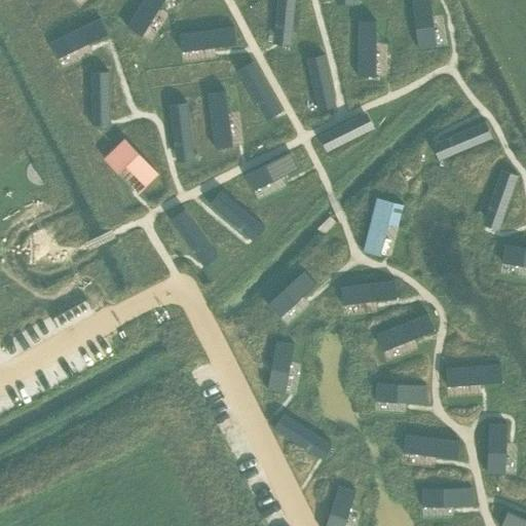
[(143,0),(127,26),(143,35),(161,6),(164,0),(143,0)]
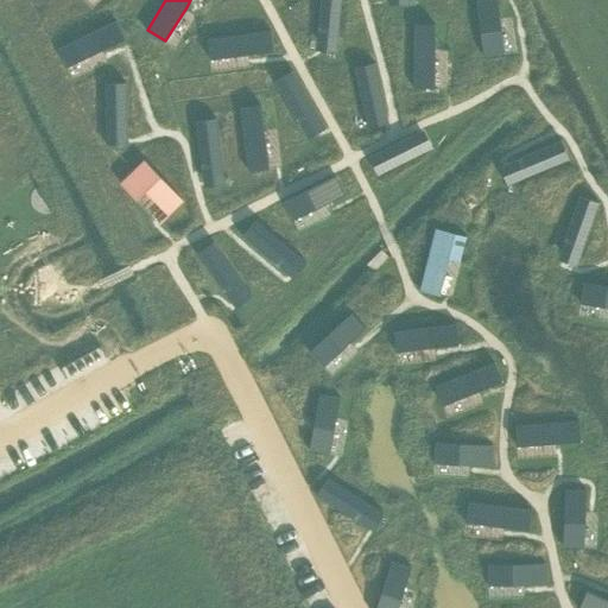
[(320,0),(315,45),(336,48),(341,0),(320,0)]
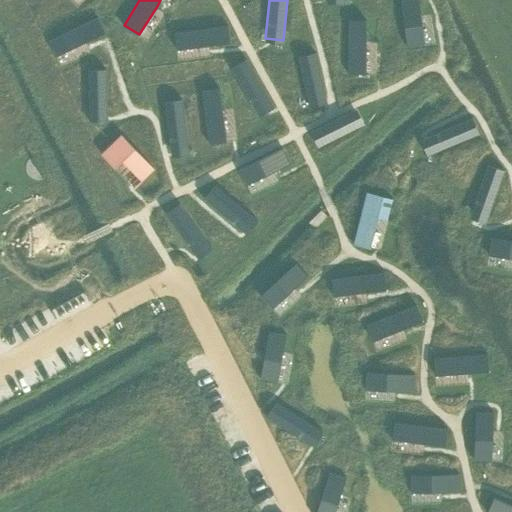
[(418,0),(400,0),(407,46),(425,43),(418,0)]
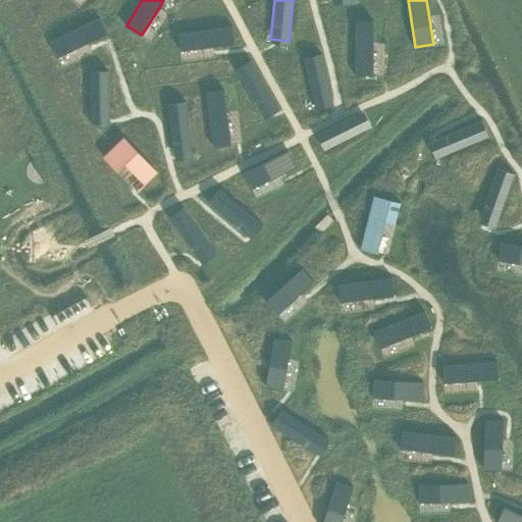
[(100,17),(50,41),(58,58),(89,43),(108,34),(100,17)]
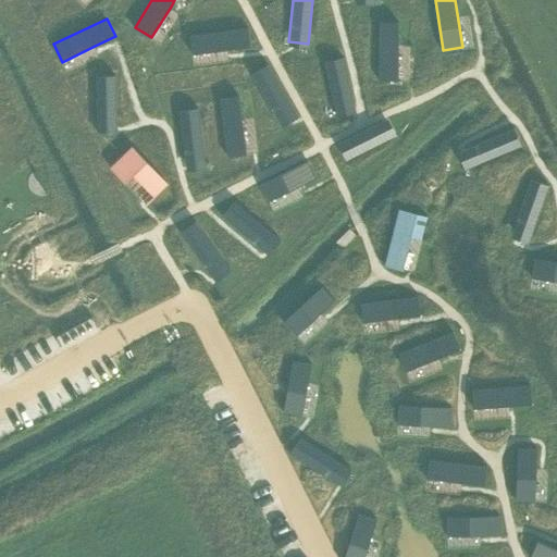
[(379,20),(376,78),(396,78),(398,20),(379,20)]
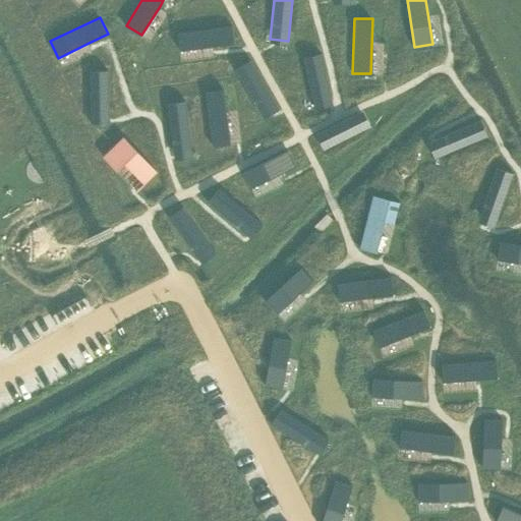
[(231,22),(177,31),(180,49),(212,44),(233,41),(231,22)]
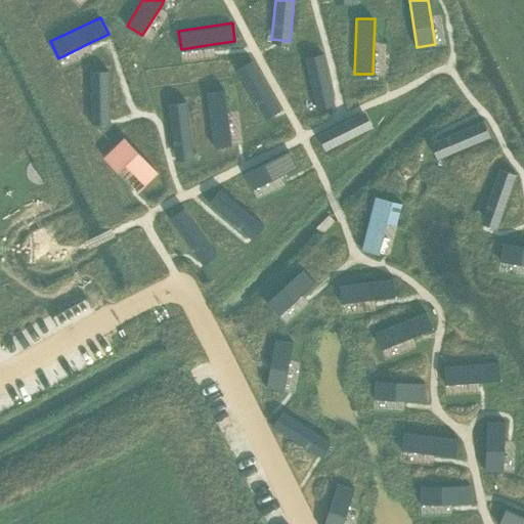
[(322,52),(304,56),(314,104),(333,100),(322,52)]
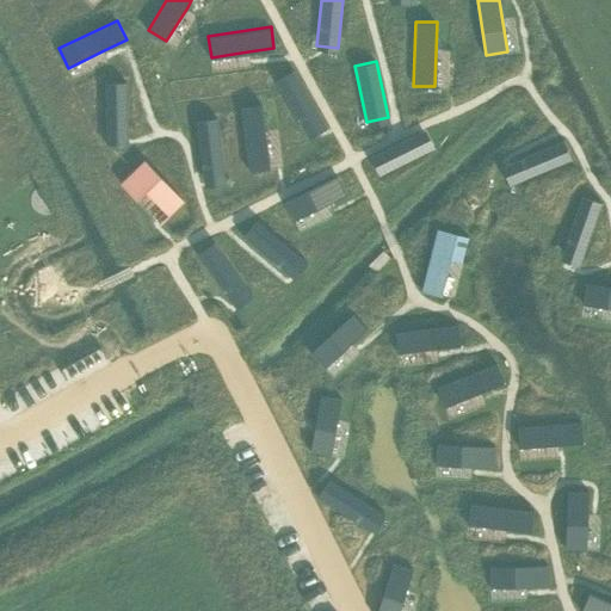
[(294,72),(276,82),(304,133),(322,122),(294,72)]
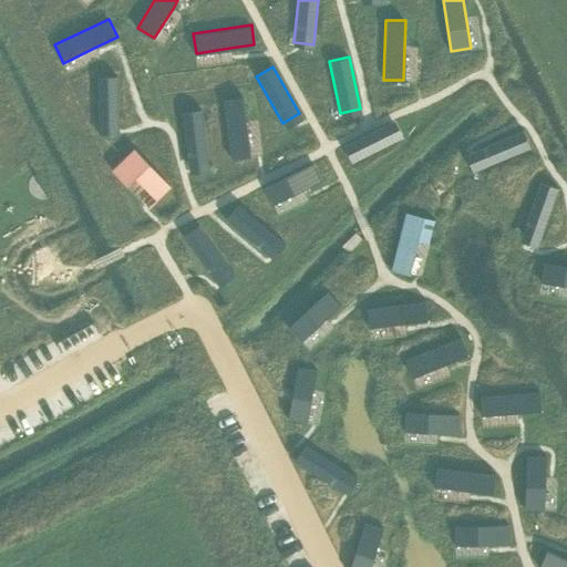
[(119,78),(99,78),(100,126),(120,126),(119,78)]
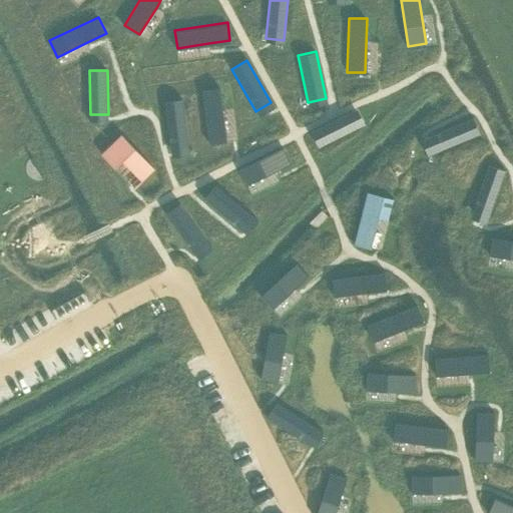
[(219,88),(201,91),(208,144),(226,142),(222,109),(219,88)]
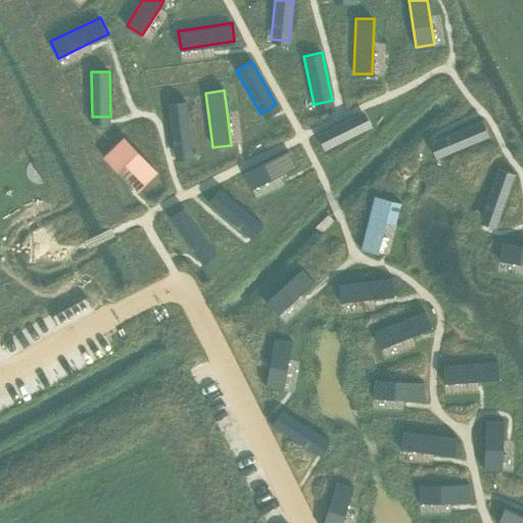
[(186,101),(168,104),(175,153),(192,151),(186,101)]
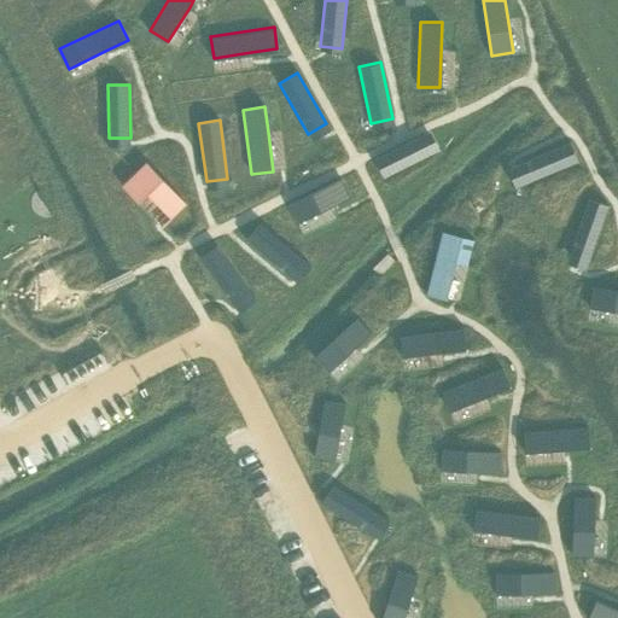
[(429,132),(377,158),(385,176),(438,150),(429,132)]
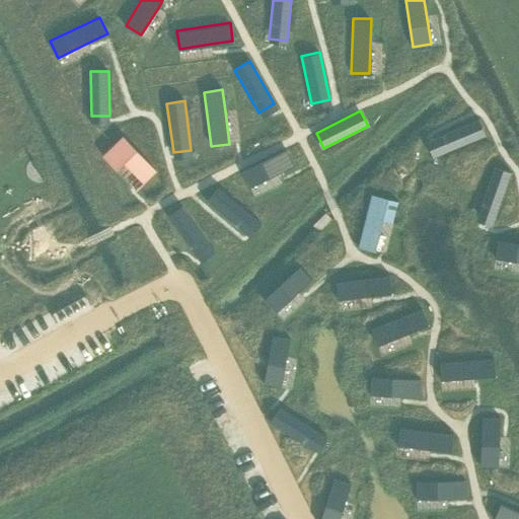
[(476,121),(431,140),(438,156),(456,149),(484,138),(476,121)]
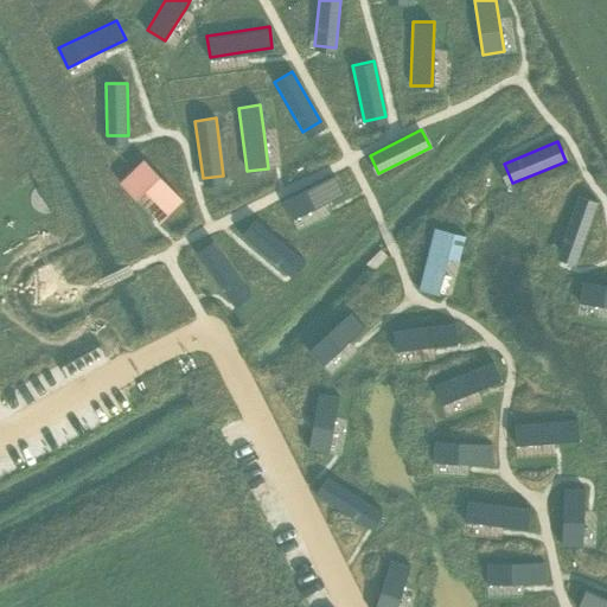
[(142,154),(126,170),(170,216),(185,202),(142,154)]
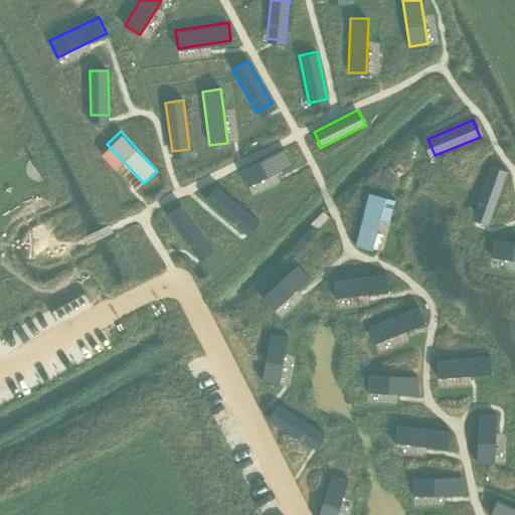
[(284,149),(241,170),(249,186),(292,166),(284,149)]
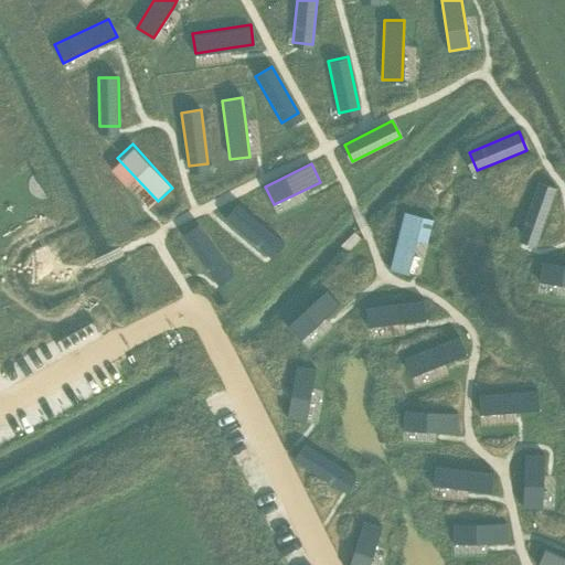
[(539,181),(521,232),(540,238),(557,188),(539,181)]
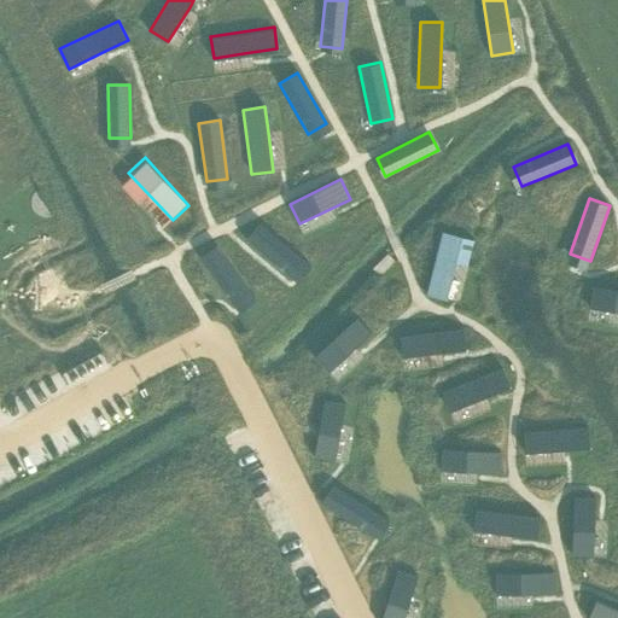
[(444,222),(427,285),(449,291),(466,228),(444,222)]
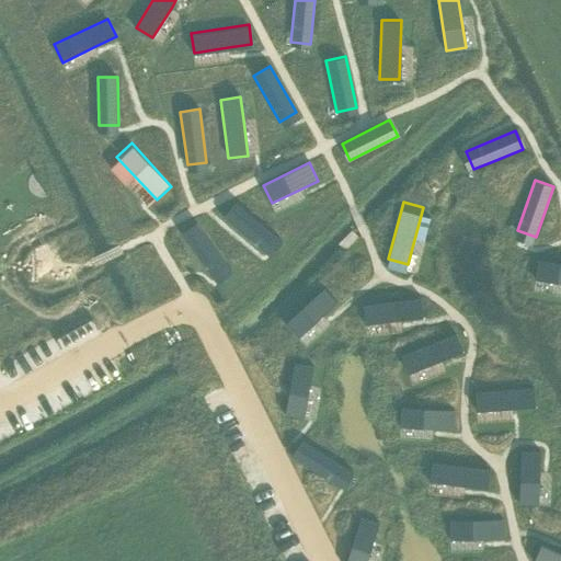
[(235,205),(222,219),(263,254),(276,239),(235,205)]
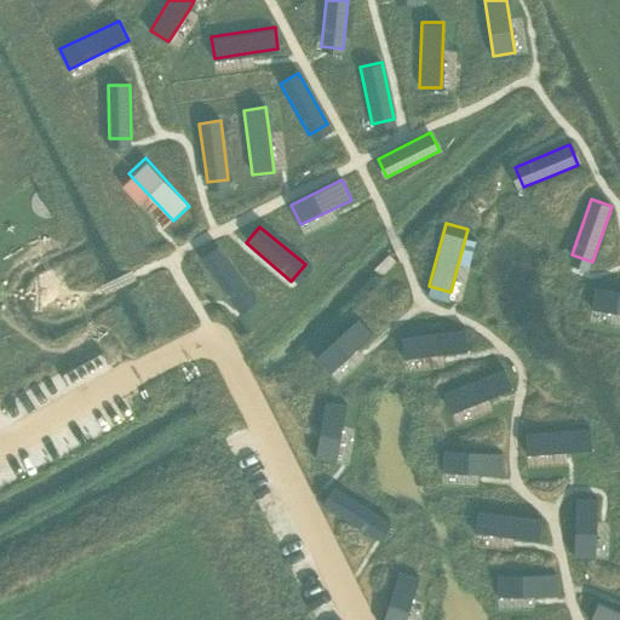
[(218,247),(201,260),(235,308),(252,296),(218,247)]
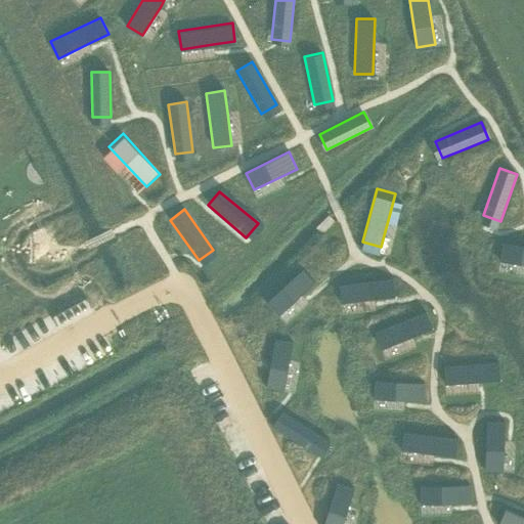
[(523,247),(507,244),(504,262),(523,265),(523,247)]
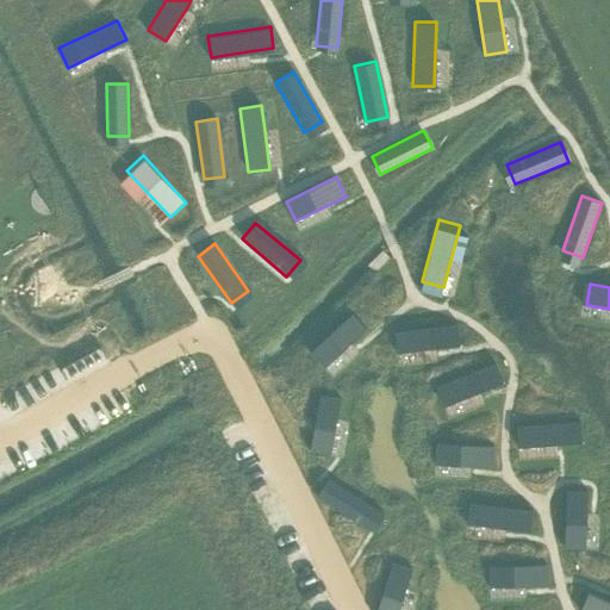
[(347,312),(306,350),(321,366),(361,328),(347,312)]
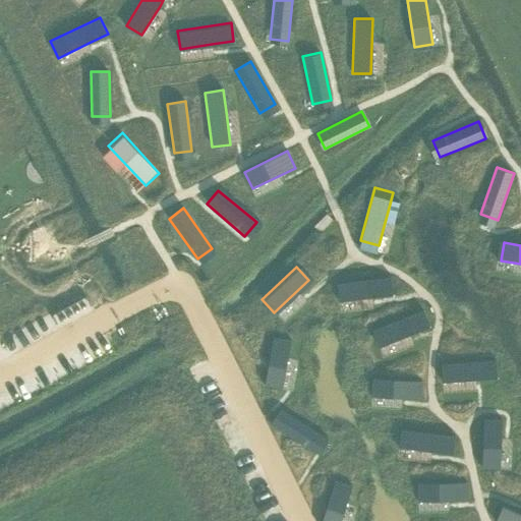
[(391,278),(337,284),(339,302),(393,295),(391,278)]
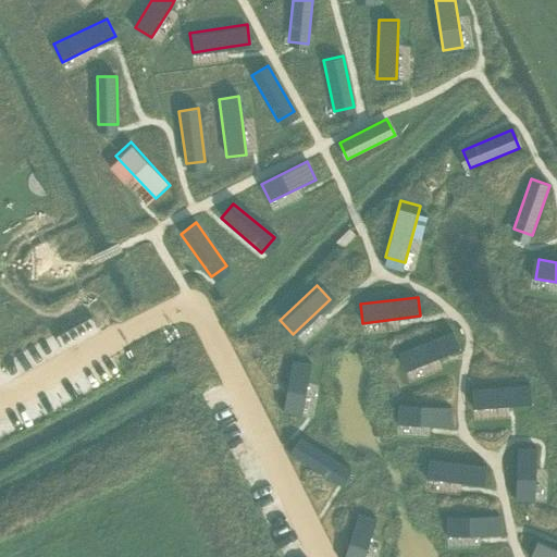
[(454,332),(399,354),(407,372),(461,350),(454,332)]
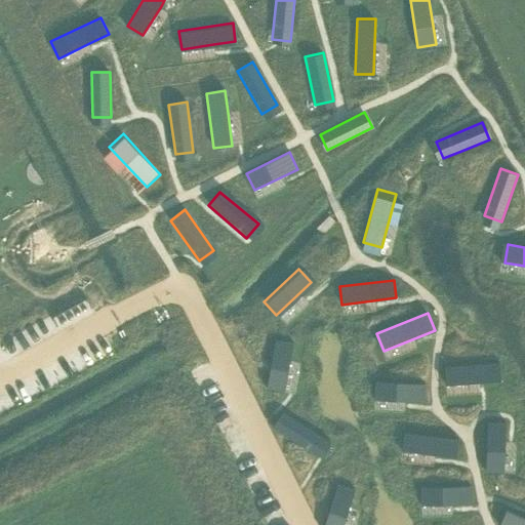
[(87,345),(91,354),(114,341),(109,332),(87,345)]
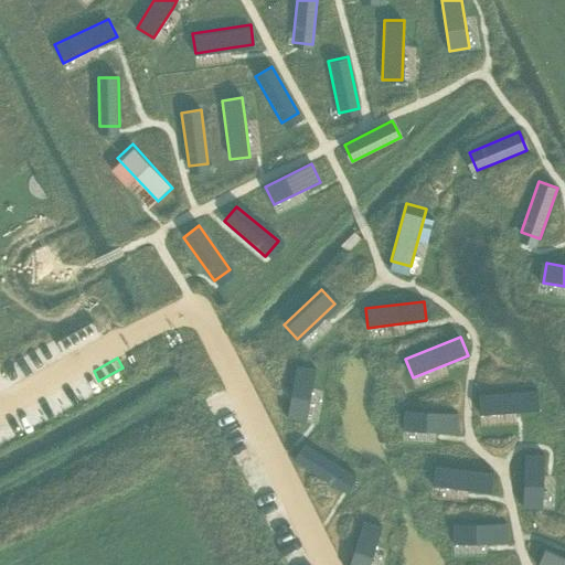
[(297,365),(287,416),(307,420),(317,370),(297,365)]
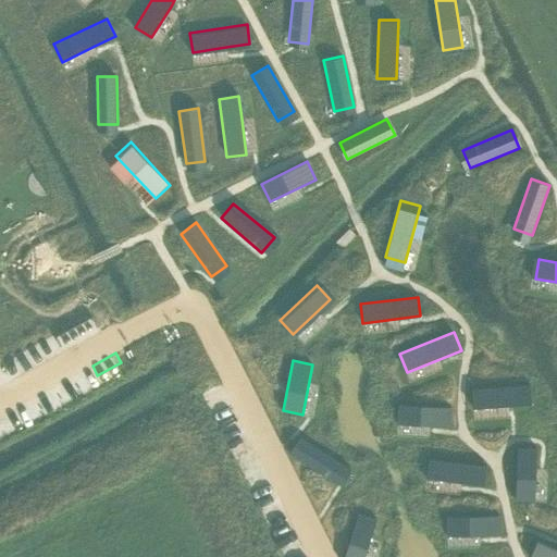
[(531,385),(472,390),(473,409),(532,405),(531,385)]
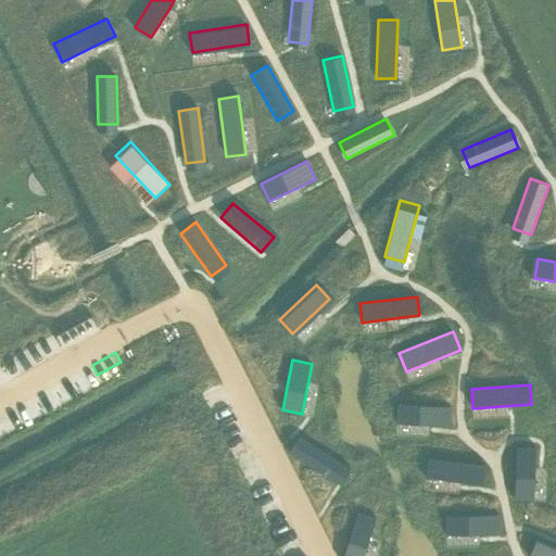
[(397,404),(396,424),(447,427),(449,407),(397,404)]
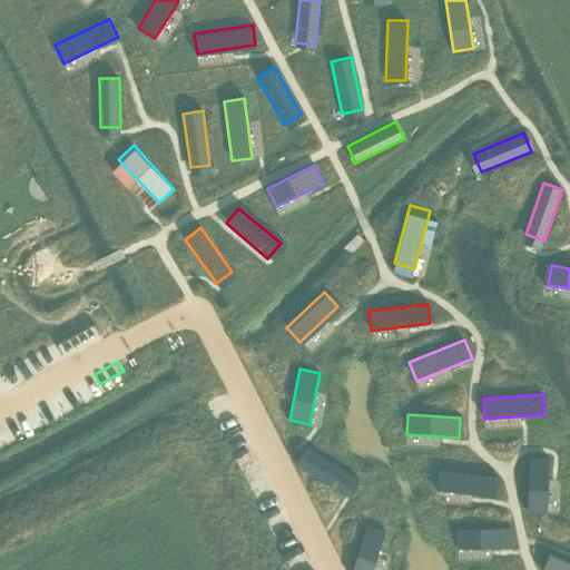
[(307,448),(296,465),(343,494),(353,477),(307,448)]
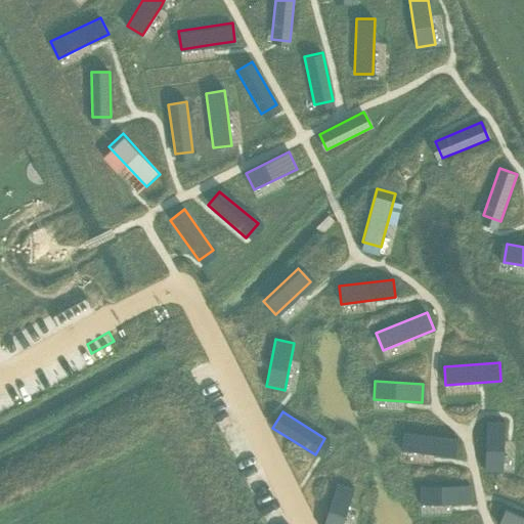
[(487,423),(484,471),(503,472),(506,424),(487,423)]
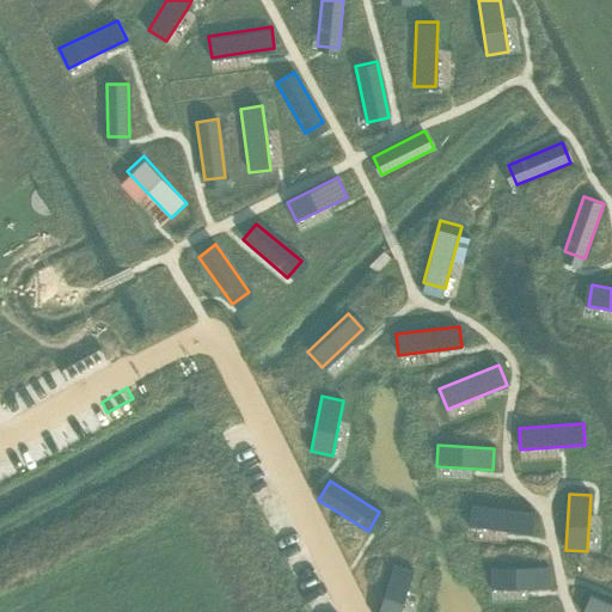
[(472,505),(470,526),(533,534),(536,514),(472,505)]
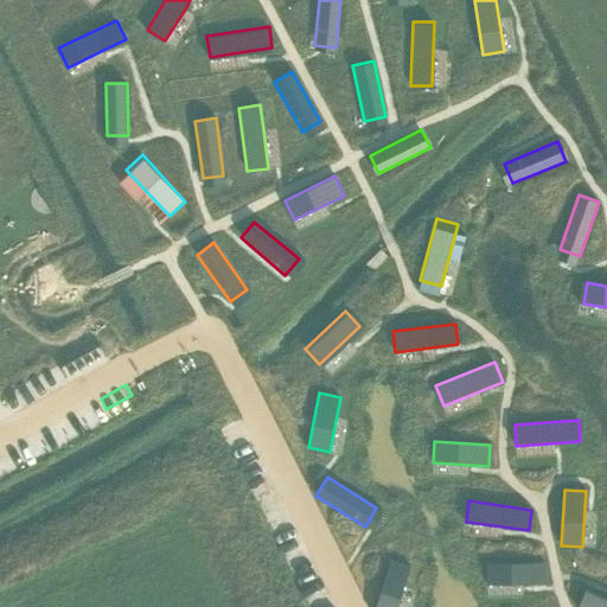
[(391,560),(375,606),(397,606),(411,566),(391,560)]
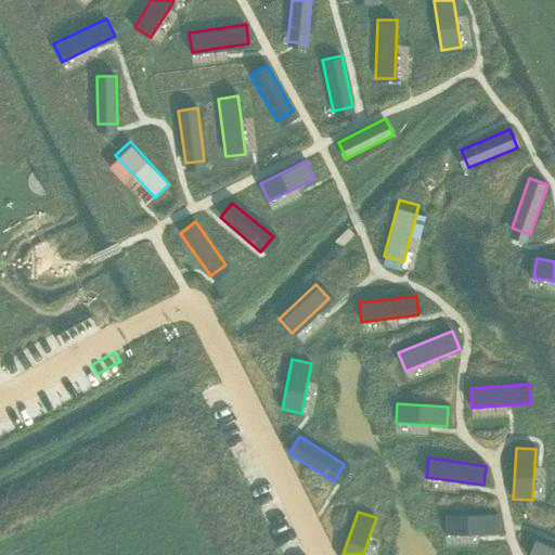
[(499,514),(448,516),(448,536),(499,533),(499,514)]
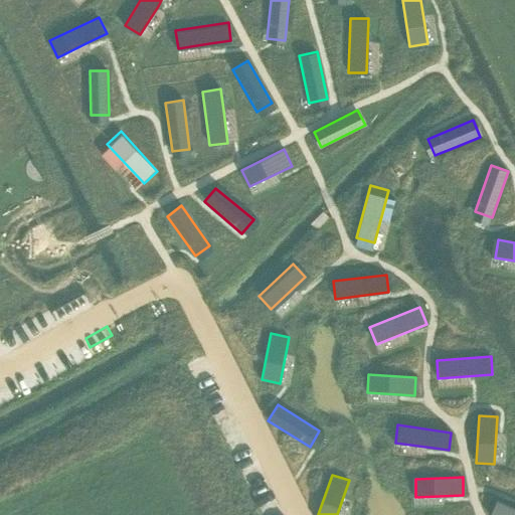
[(514,514),(514,508),(497,500),(490,514),(514,514)]
